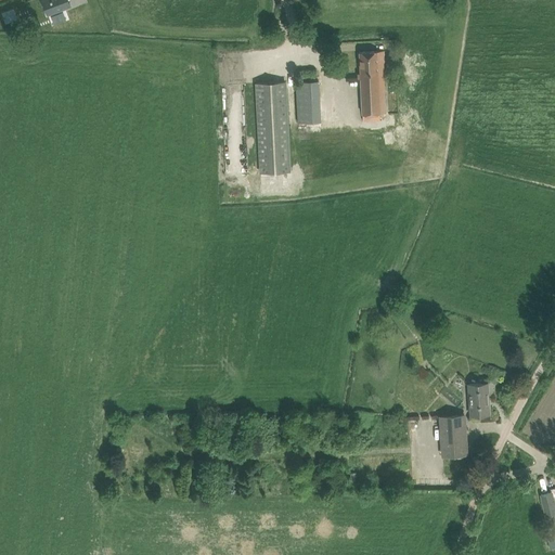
[(67,0),(42,0),(48,14),(50,13),(65,8),(71,5),(67,0)]
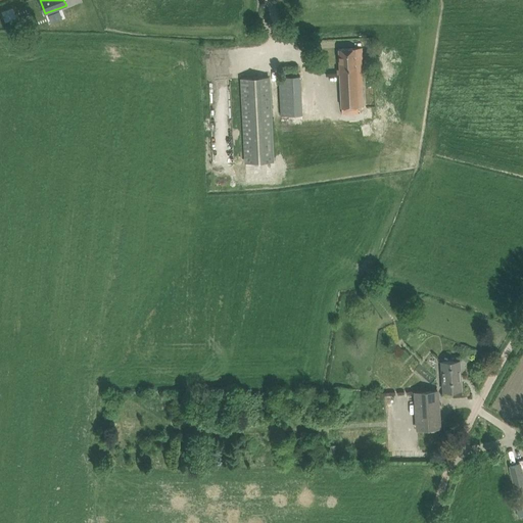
[(61,7),(47,12),(50,20),(64,15),(61,7)]
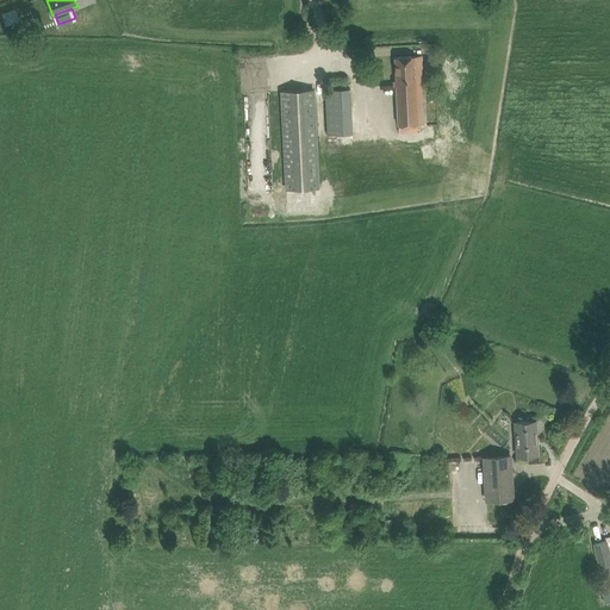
[(421,68),(415,69),(415,56),(394,57),(398,125),(399,125),(399,132),(414,132),(412,124),(424,124),(421,68)]
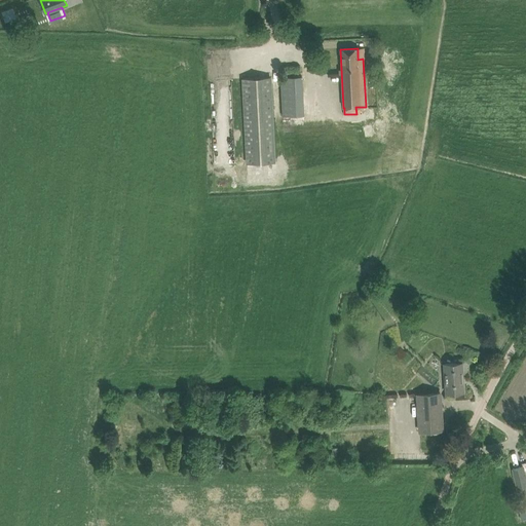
[(283,117),(302,116),(300,75),(279,76),(283,117)]
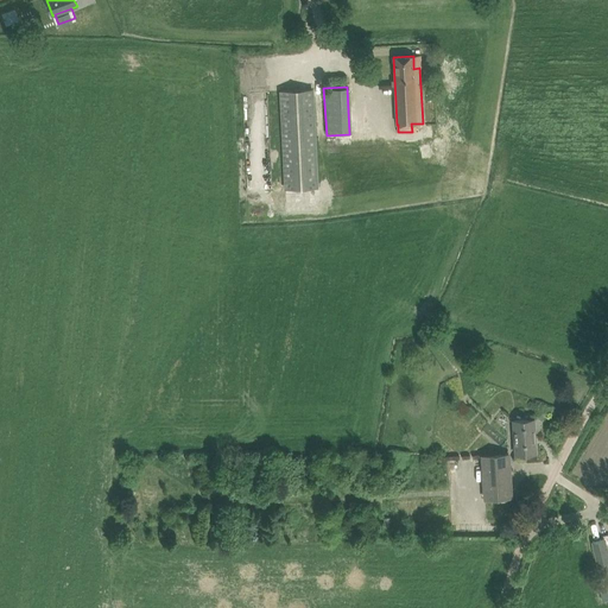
[(285,189),(317,187),(312,89),(280,90),(285,189)]
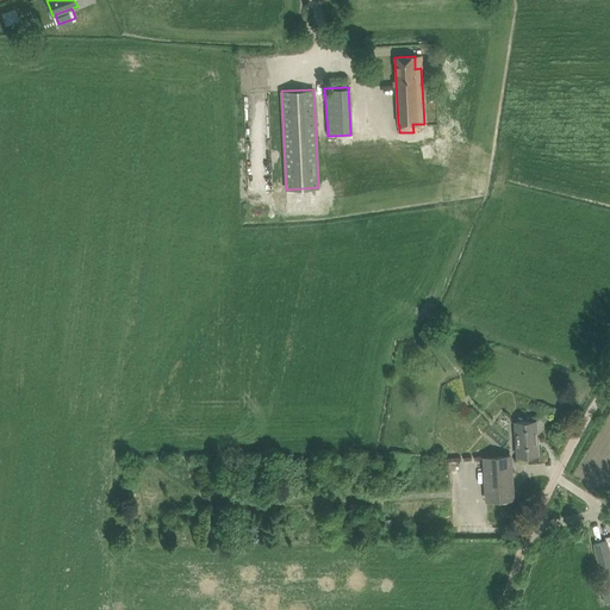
[(517,455),(537,454),(535,421),(516,422),(517,455)]
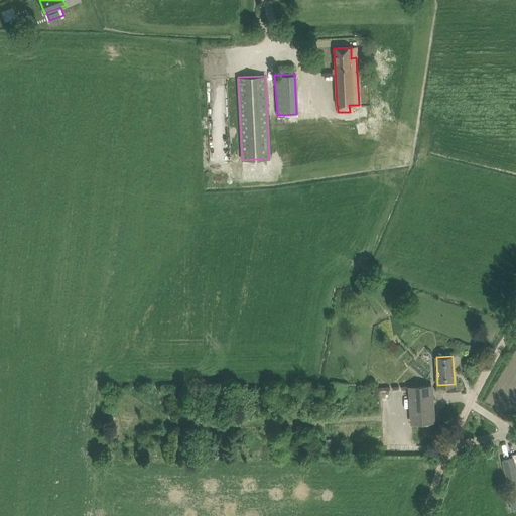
[(411,423),(423,422),(433,421),(431,385),(409,387),(411,423)]
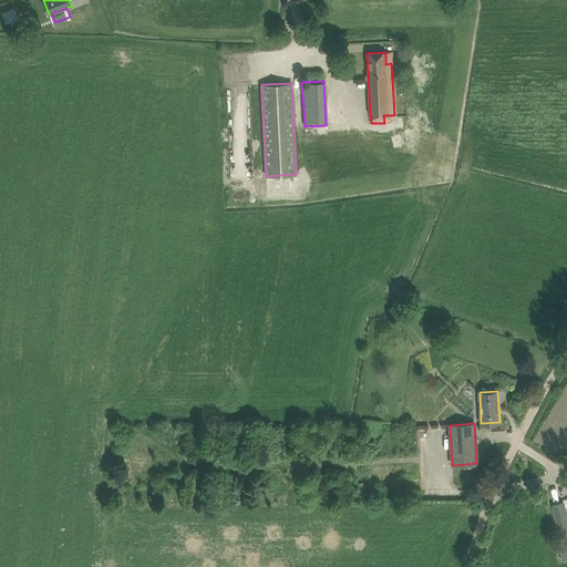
[(553,504),(558,526),(559,526),(566,523),(566,516),(564,502),(553,504)]
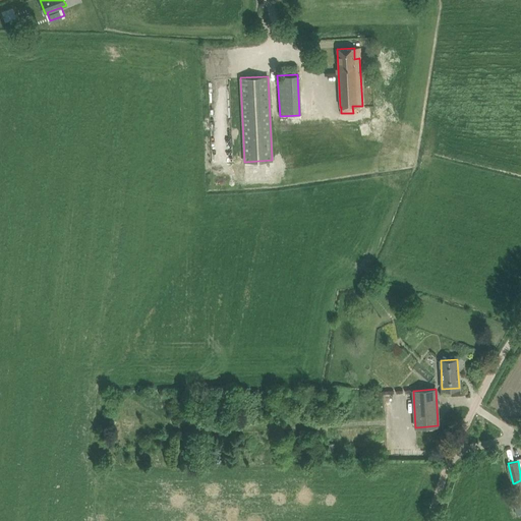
All buildings are outlined.
